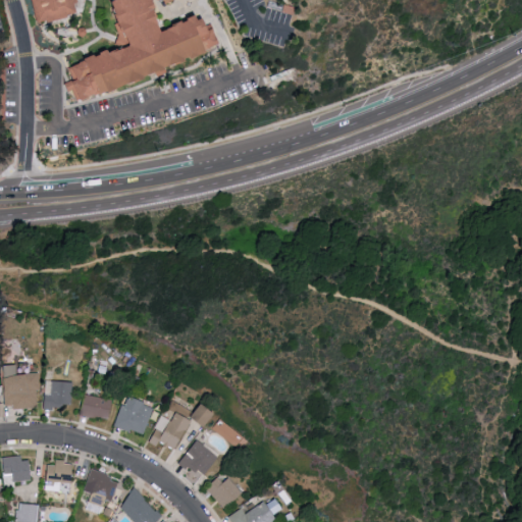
[(31,0),(37,23),(75,13),(73,3),(77,2),(76,0),(31,0)]
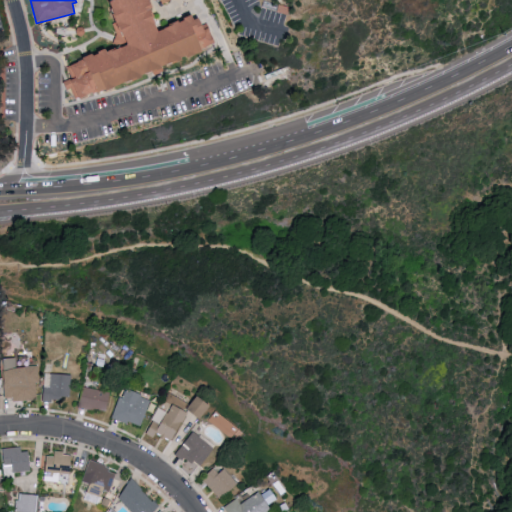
[(116,0),(131,44),(68,66),(72,79),(65,81),(68,90),(72,89),(76,99),(103,90),(219,51),(207,14),(164,29),(156,6),(171,1),(170,0),(116,0)]
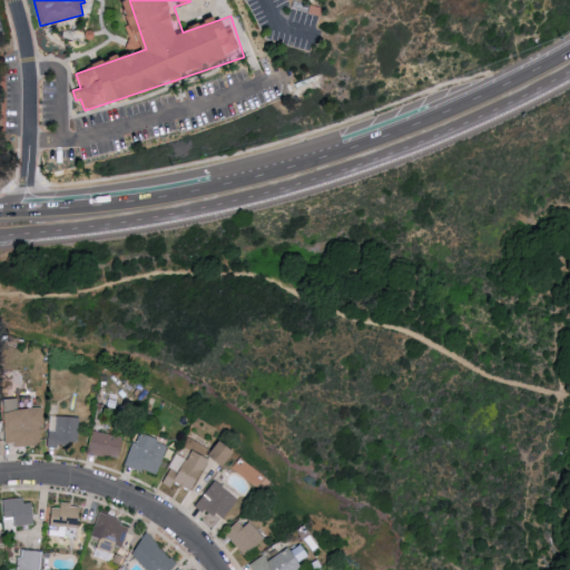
[(19,409),(19,399),(2,400),(7,446),(43,443),(41,406),(19,409)]
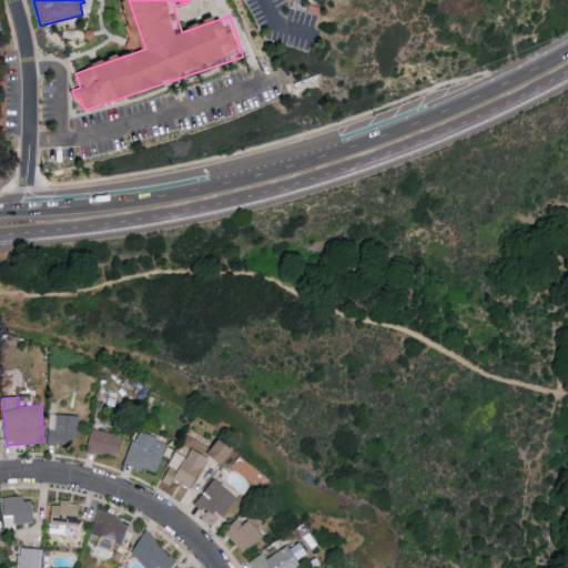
[(49,429),(48,443),(79,445),(80,416),(58,415),(58,429),(49,429)]
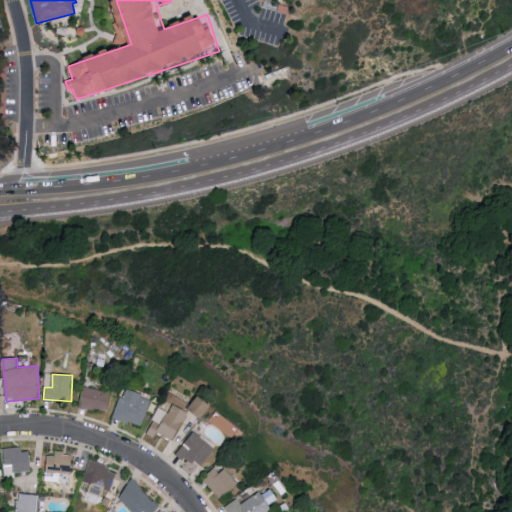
[(81,406),(107,412),(112,393),(85,387),(81,406)]
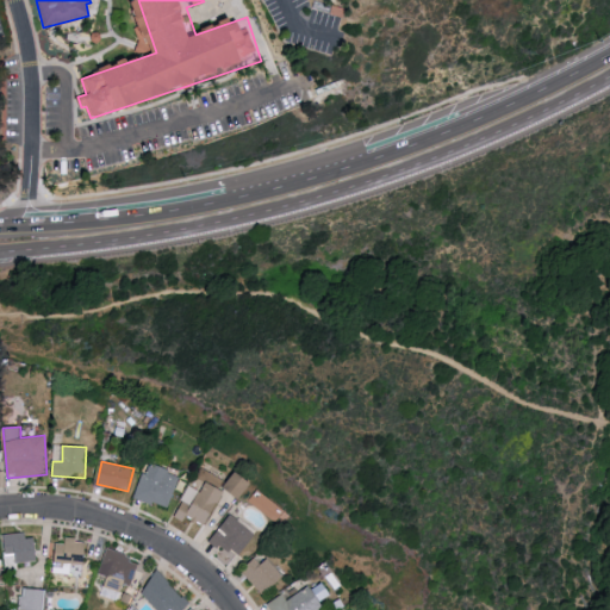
[(181,474),(148,464),(136,498),(169,509),(181,474)]
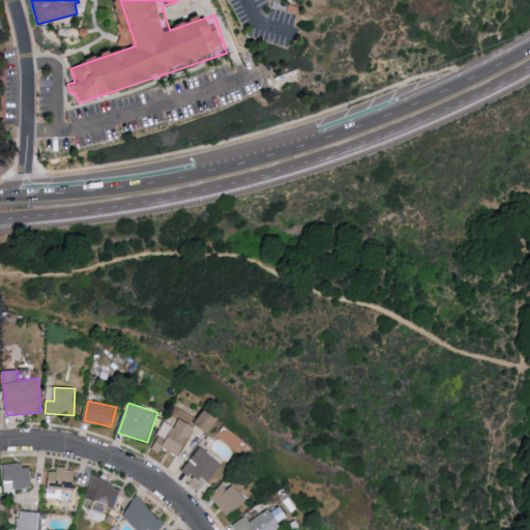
[(221,419),(206,409),(196,423),(209,434),(221,419)]
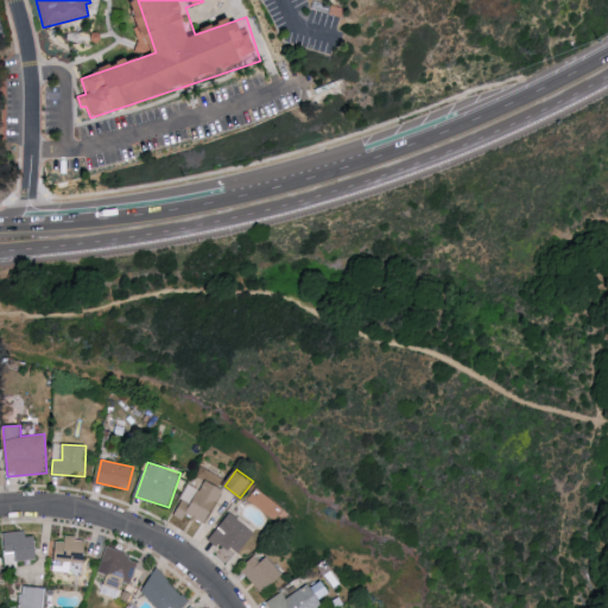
[(187,515),(208,524),(223,488),(204,481),(201,489),(188,483),(175,515),(185,520),(187,515)]
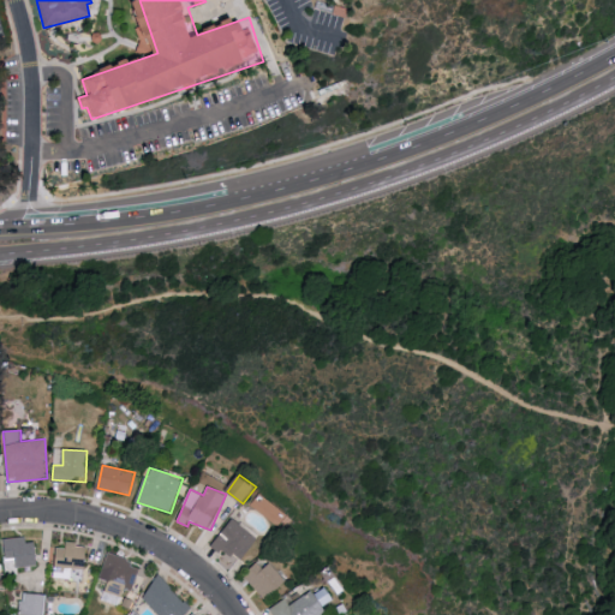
[(213,547),(231,559),(234,553),(244,560),(258,537),(231,519),(213,547)]
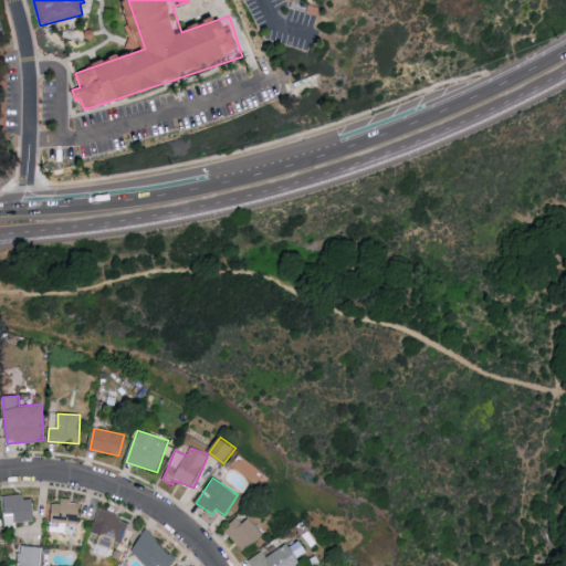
[(33,499),(24,499),(23,494),(3,495),(4,515),(13,515),(13,522),(34,521),(33,499)]
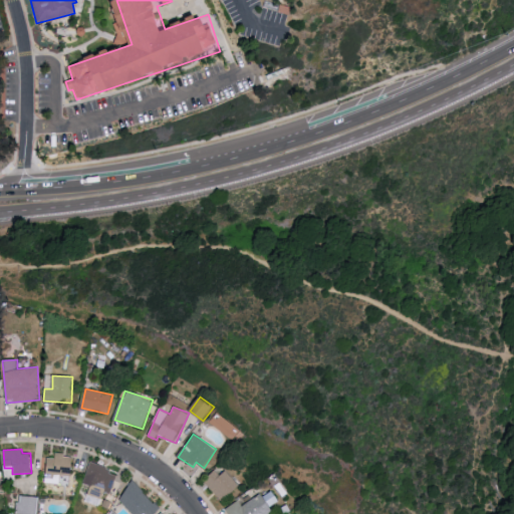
[(48,458),(45,482),(59,484),(60,474),(72,476),(74,457),(56,454),(55,459),(48,458)]
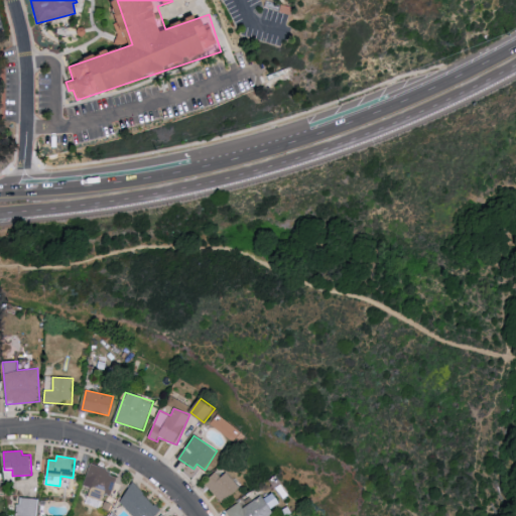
[(84,485),(91,488),(88,498),(99,501),(102,493),(112,496),(118,474),(90,465),(84,485)]
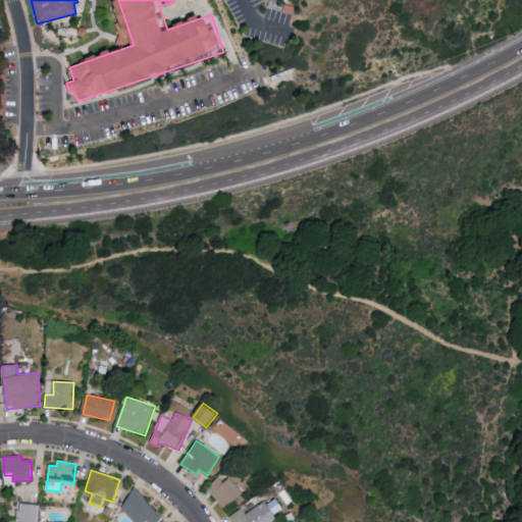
[(243,492),(225,474),(208,490),(225,509),(243,492)]
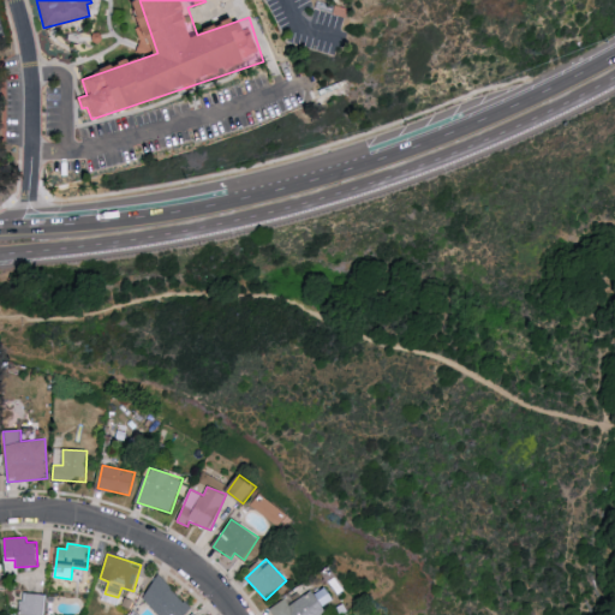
[(141,597),(157,614),(185,614),(192,609),(161,577),(141,597)]
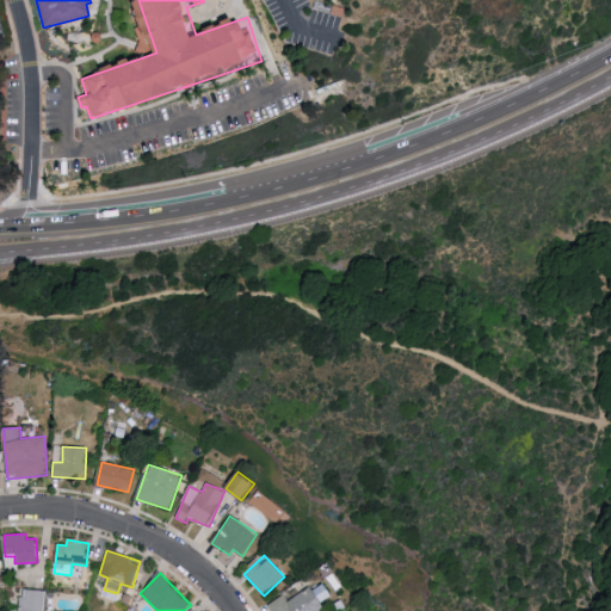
[(288,602),(283,594),(270,603),(273,610),(322,610),(326,610),(321,603),(331,597),(326,588),(318,594),(312,586),(288,602)]
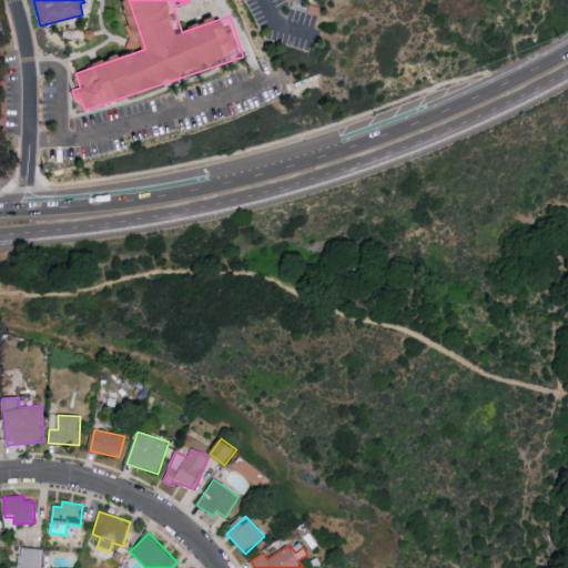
[(41,567),(43,549),(21,548),(19,567),(41,567)]
